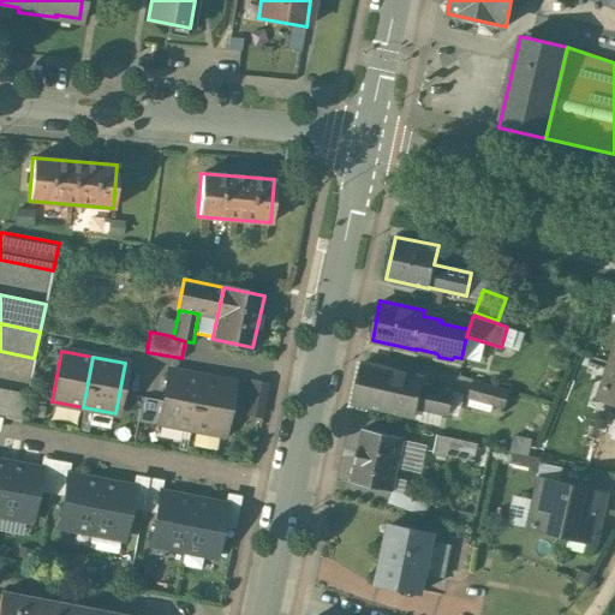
[(614,362),(610,360),(602,388),(614,393),(614,362)]
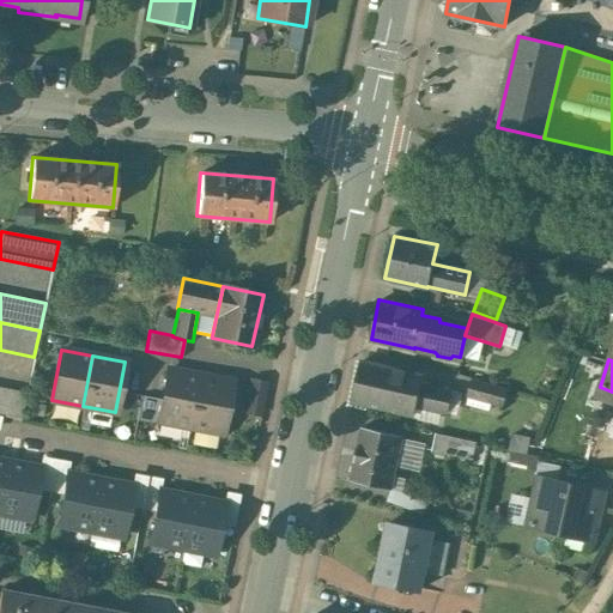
[(422,375),(362,362),(358,378),(357,377),(356,384),(357,384),(353,401),(412,414),(412,417),(434,422),(436,411),(445,413),(450,390),(420,384),(422,375)]
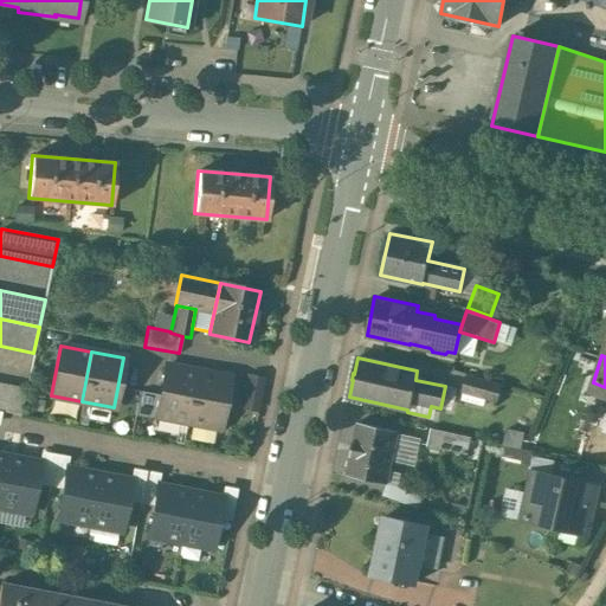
[(198,372),(166,366),(156,414),(187,420),(198,372)]
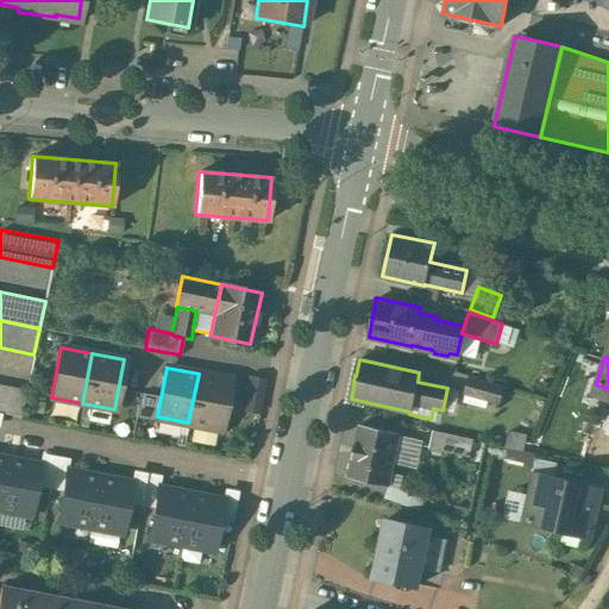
[(230,380),(199,374),(188,422),(220,428),(230,380)]
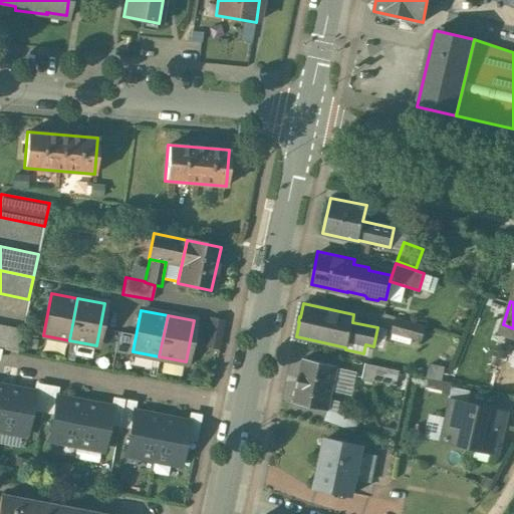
[(425,325),(396,317),(391,332),(421,340),(425,325)]
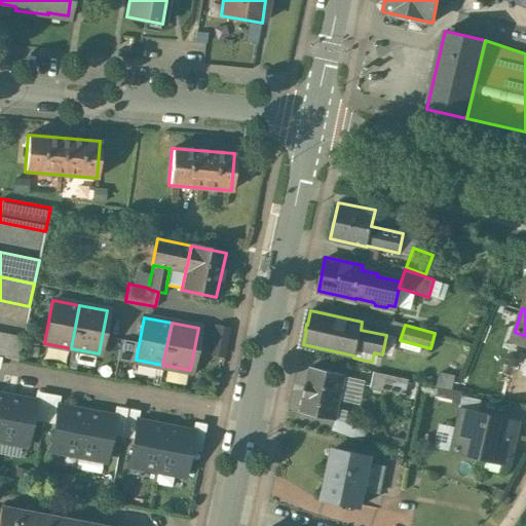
[(23,338),(0,333),(0,355),(17,360),(23,338)]
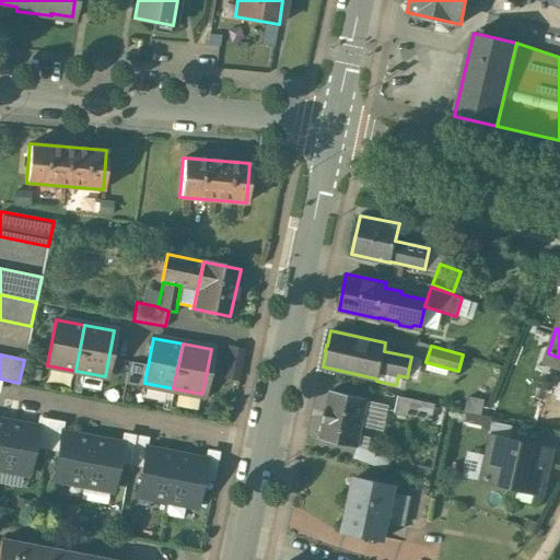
[(368,398),(330,391),(327,408),(326,407),(323,420),(324,420),(319,438),(357,445),(377,450),(376,454),(393,457),(399,430),(362,421),(368,398)]
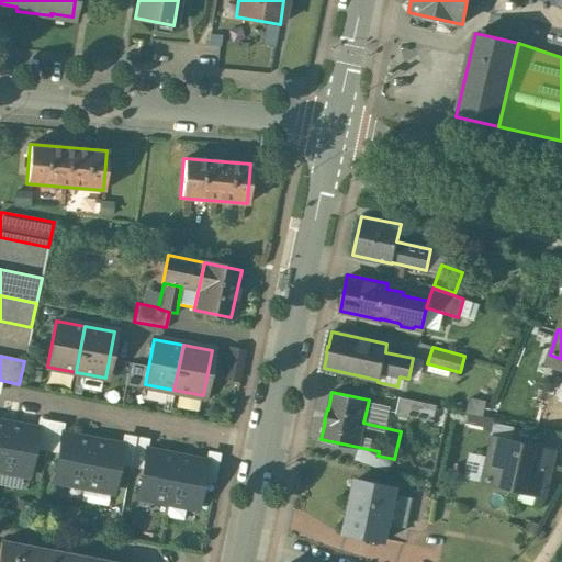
[(180,404),(201,407),(202,397),(181,394),(180,404)]
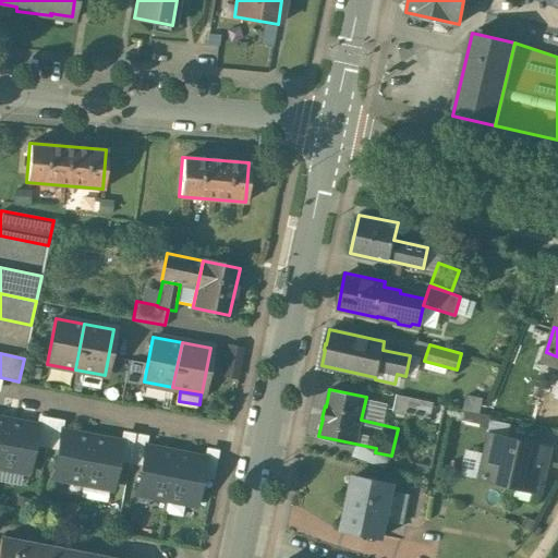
[(433,401),(396,393),(392,410),(429,417),(433,401)]
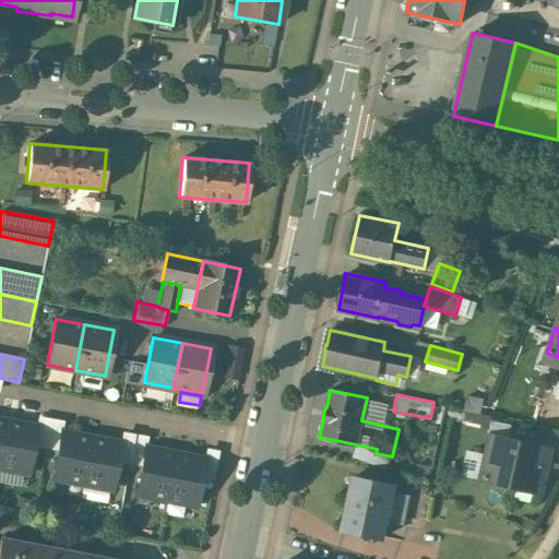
[(496,416),(455,407),(452,419),(492,429),(496,416)]
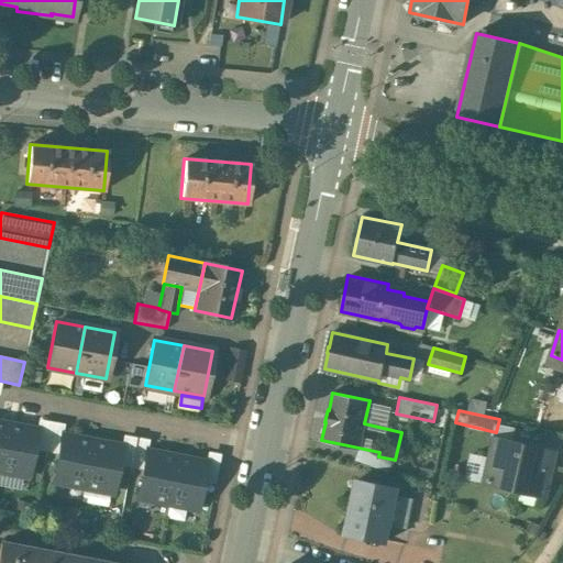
[(64,424),(39,419),(36,429),(32,450),(58,454),(63,434),(64,424)]
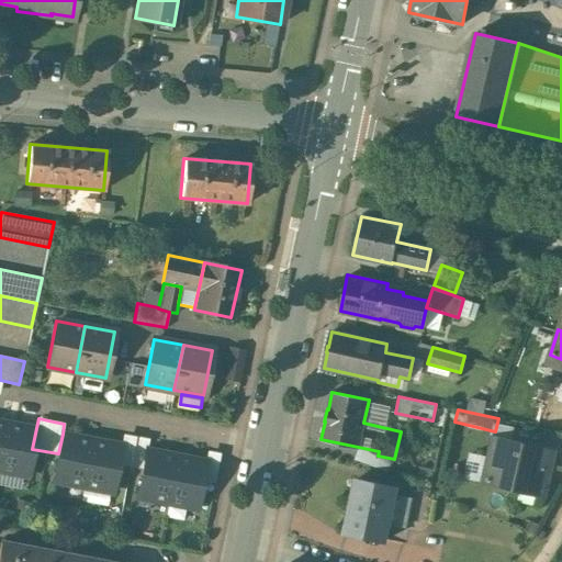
[(36,428),(7,423),(0,459),(0,470),(27,476),(32,449),(36,428)]
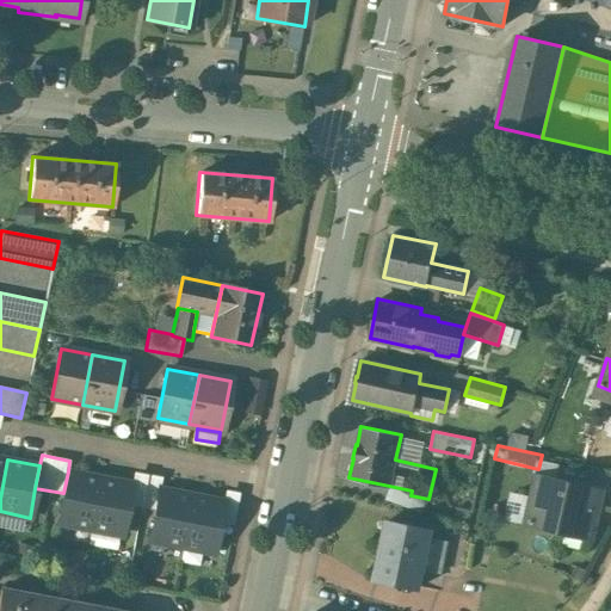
[(99,477),(68,471),(63,493),(59,523),(90,529),(99,477)]
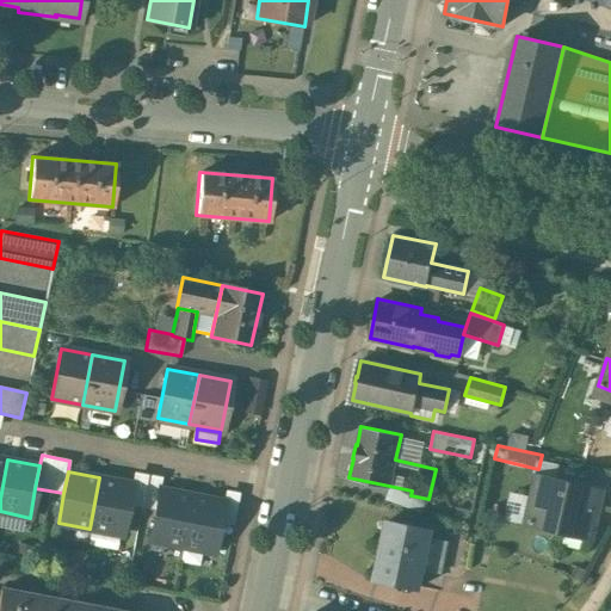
[(148,474),(134,471),(131,483),(128,504),(141,507),(148,474)]
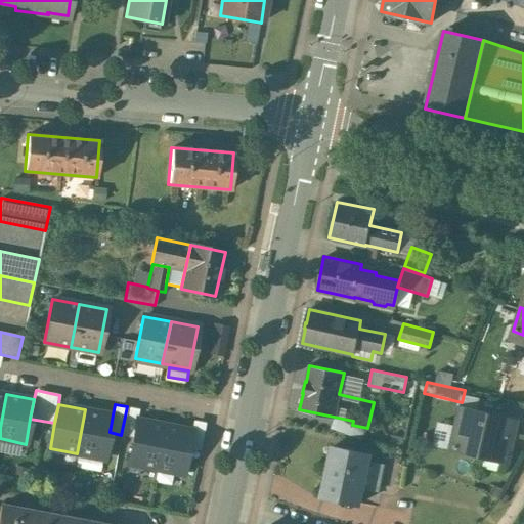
[(487,415),(461,408),(451,448),(506,461),(510,440),(515,421),(487,415)]
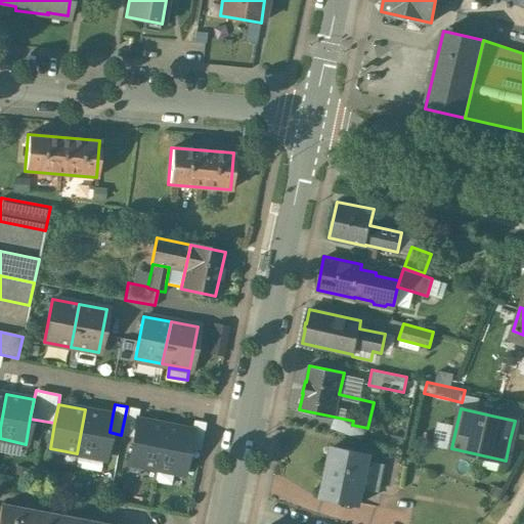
[(113,415),(85,409),(77,453),(104,459),(110,432),(113,415)]
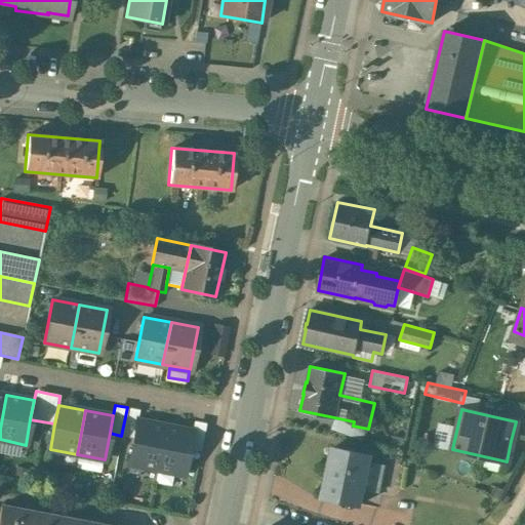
[(164,426),(137,420),(135,429),(128,465),(156,470),(164,426)]
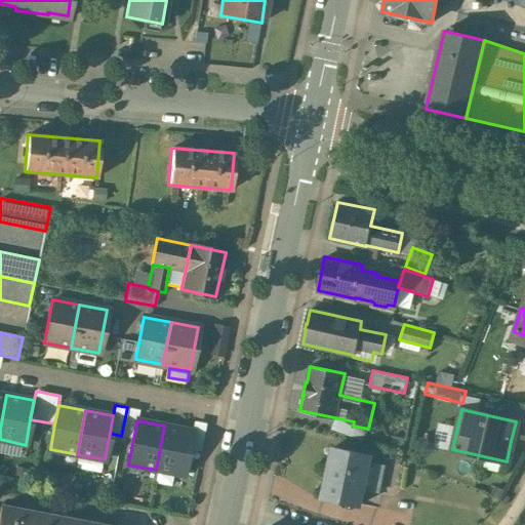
[(175,428),(164,426),(156,470),(184,475),(192,431),(175,428)]
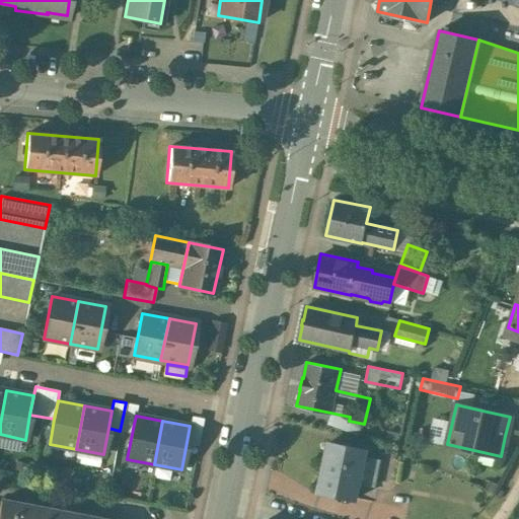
[(365,449),(329,442),(318,492),(355,499),(365,449)]
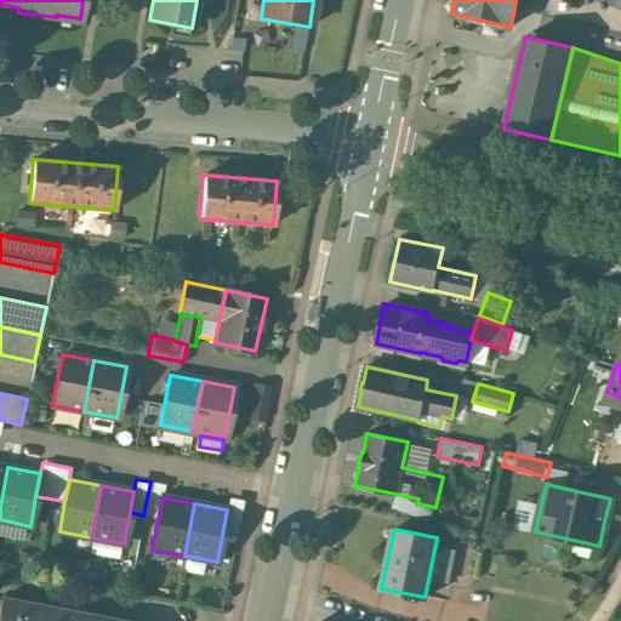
[(124,620),(0,598),(0,597),(0,620),(124,620)]
